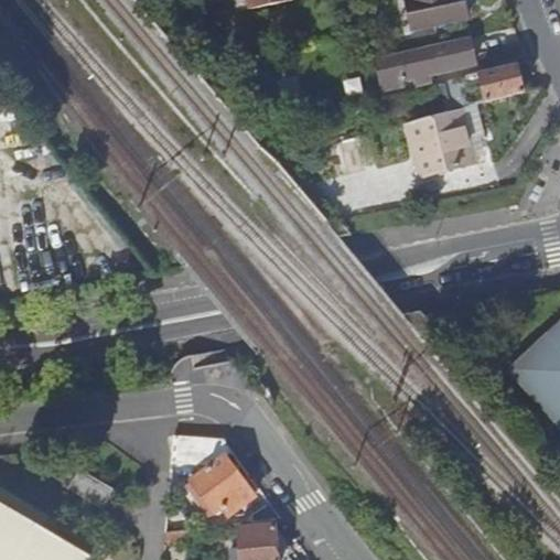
[(247,0),(249,9),(293,0),(247,0)]
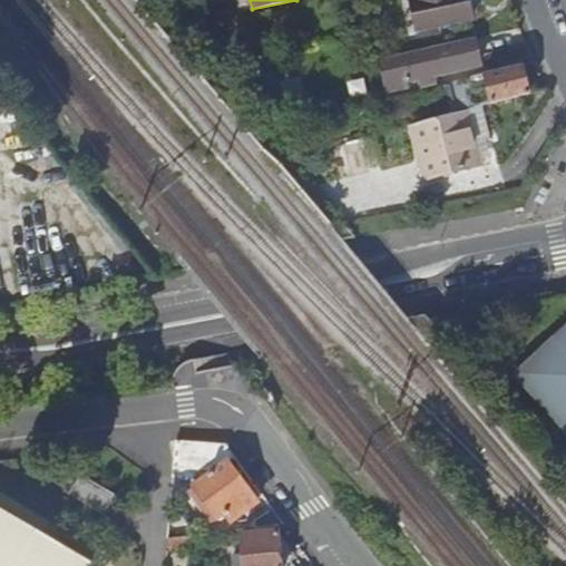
[(399,0),(407,31),(460,20),(456,0),(399,0)]
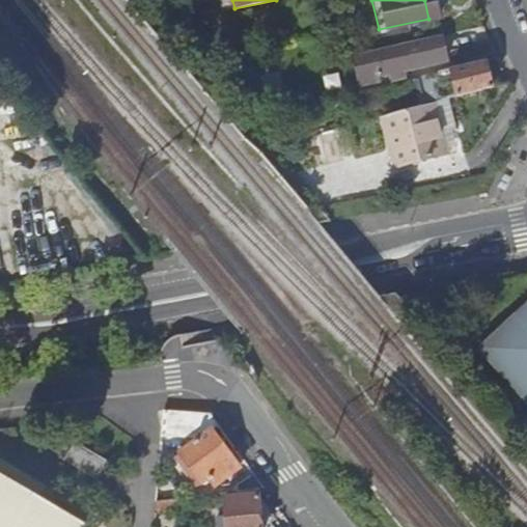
[(372,50),(353,55),(360,85),(380,80),(379,76),(389,74),(390,80),(400,78),(399,72),(445,60),(440,36),(373,52),(372,50)]
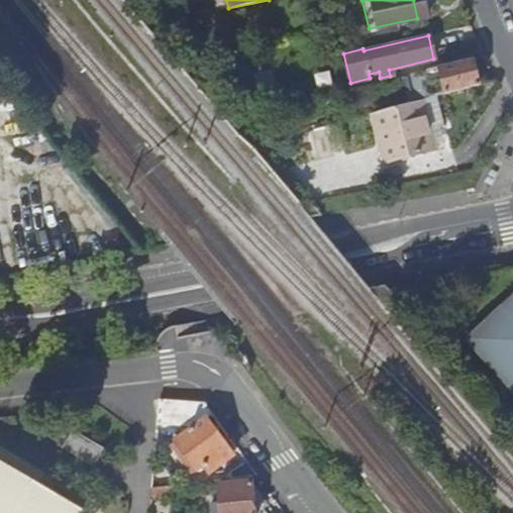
[(444,93),(479,85),(473,60),(426,70),(431,87),(442,84),(444,93)]
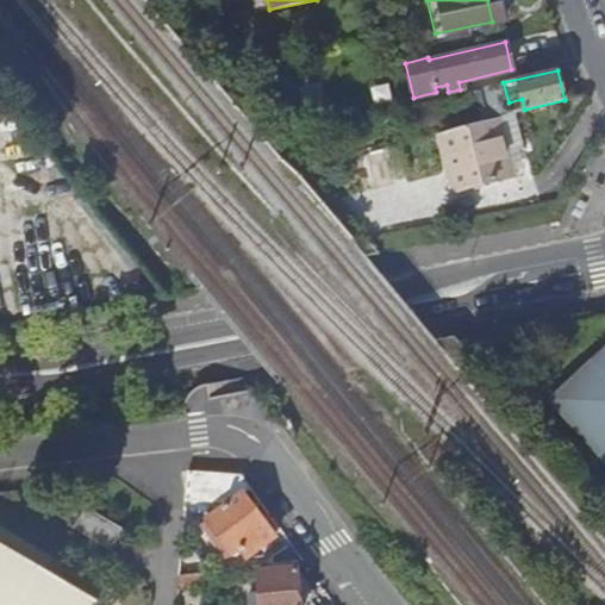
[(513,175),(511,170),(507,154),(519,150),(524,149),(515,113),(440,132),(455,191),(513,175)]
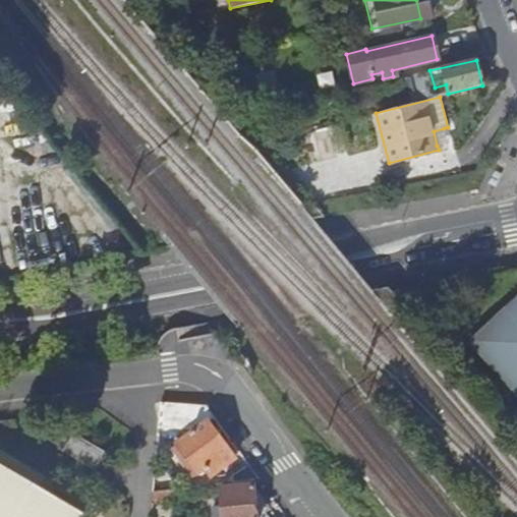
[(337,156),(329,126),(314,129),(313,129),(321,160),(337,156)]
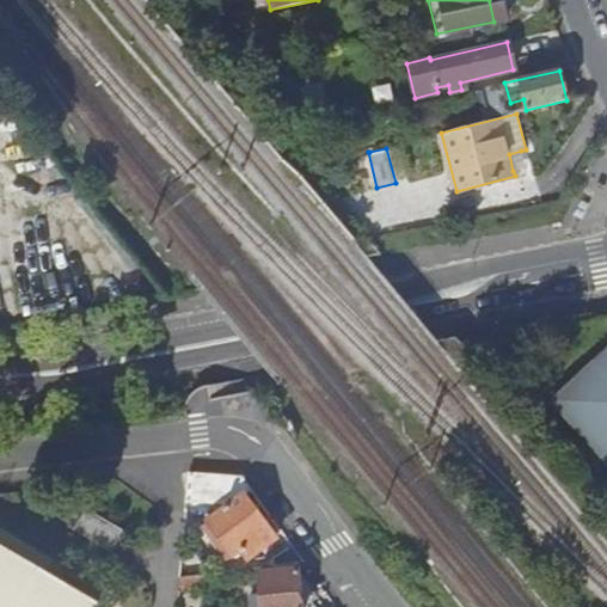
[(509,154),(513,171),(525,167),(521,151),(509,154)]
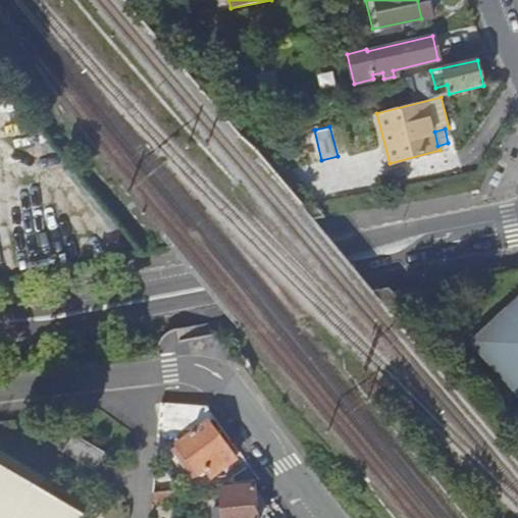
[(517,295),(470,340),(517,392),(517,295)]
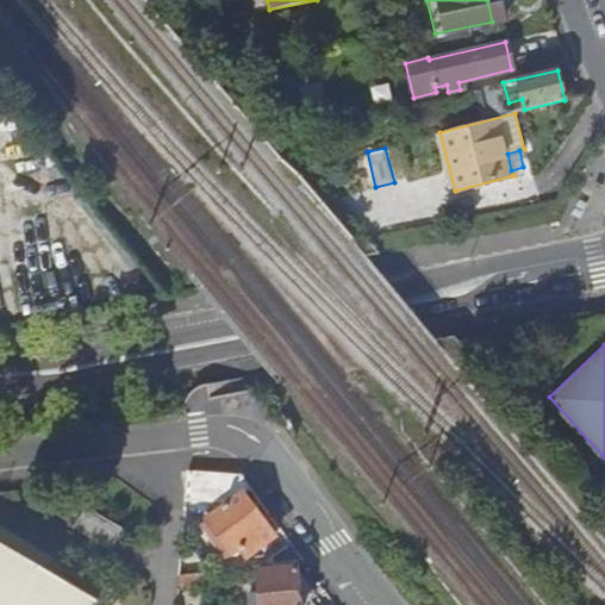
[(241,492),(248,485),(238,473),(186,469),(185,481),(234,485),(239,493),(241,492)]
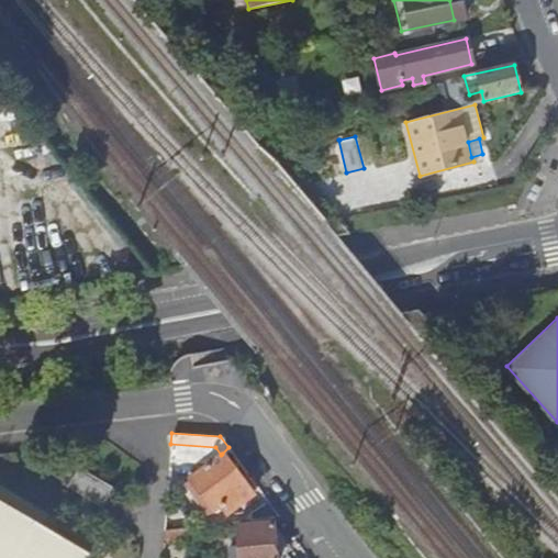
[(222,454),(221,455),(189,478),(213,509),(219,504),(225,512),(250,492),(222,454)]
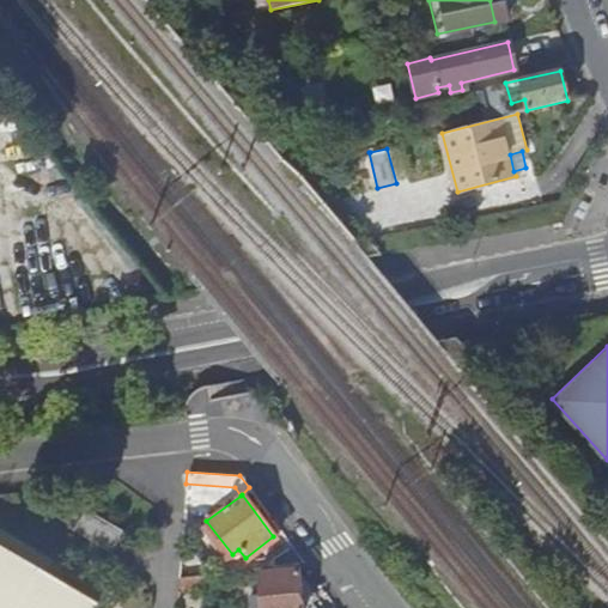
[(87,509),(77,529),(114,552),(126,532),(87,509)]
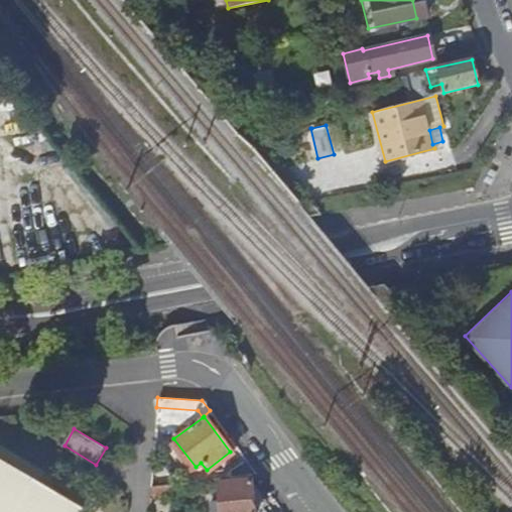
[(0,511),(79,511),(83,507),(0,457),(0,511)]
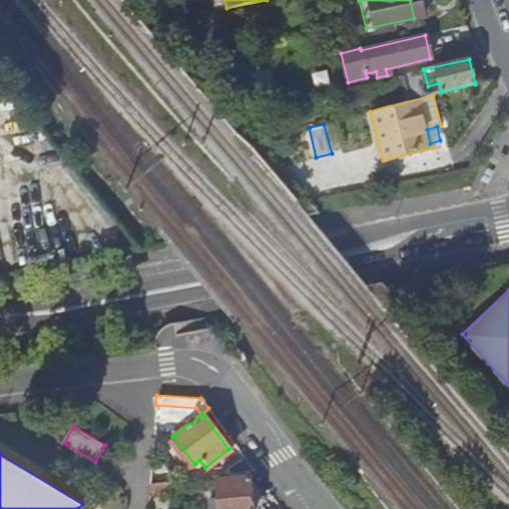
[(215,479),(219,508),(271,508),(247,475),(215,479)]
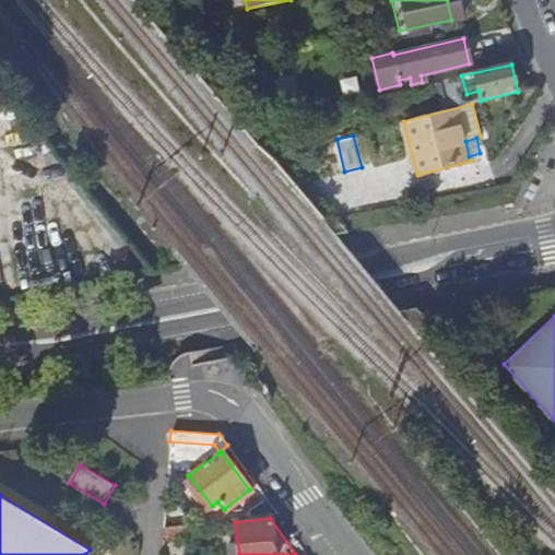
[(187,534),(186,523),(163,527),(162,538),(187,534)]
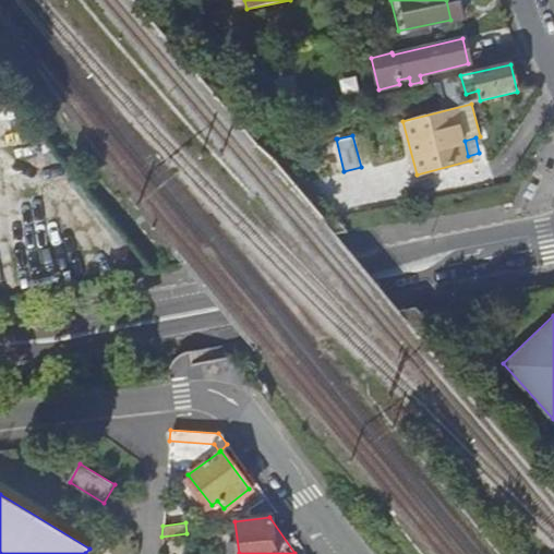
All buildings are outlined.
